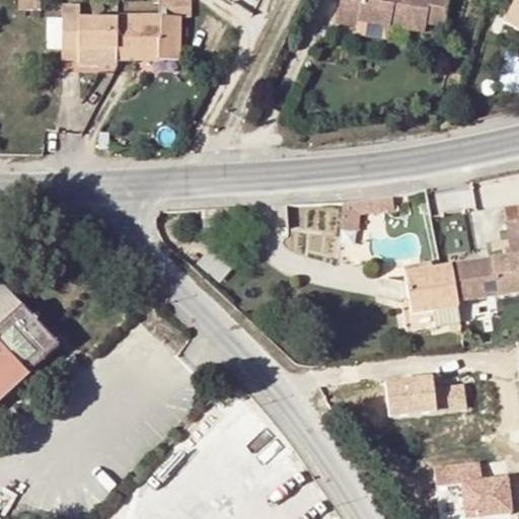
[(17,0),(17,12),(41,12),(40,0),(17,0)]
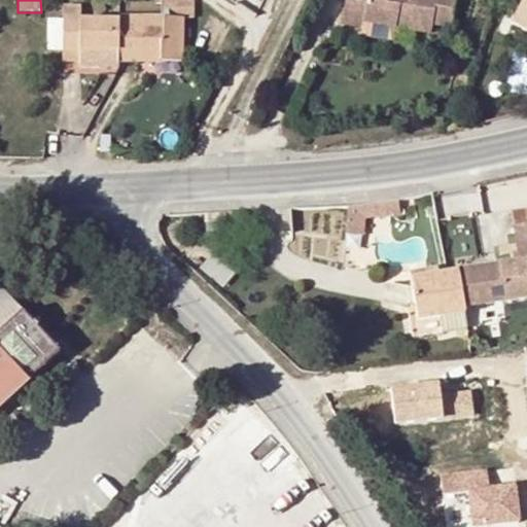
[(182,18),(191,18),(191,0),(159,0),(159,15),(115,15),(115,18),(111,18),(111,66),(115,67),(115,61),(181,60),(182,18)]
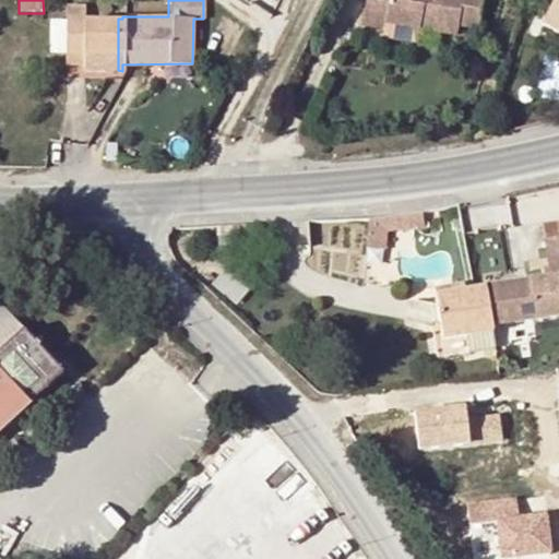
[(366,0),(360,27),(382,32),(383,23),(388,3),(371,1),(366,0)]
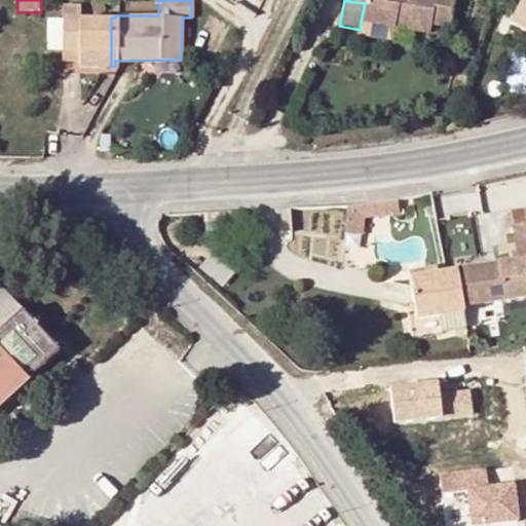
[(349,0),(349,1),(365,3),(361,22),(429,33),(430,25),(450,27),(454,0),(349,0)]
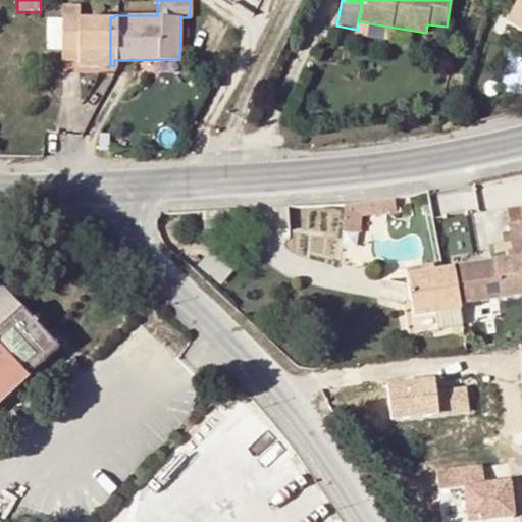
[(521,0),(516,0),(505,21),(521,30),(521,0)]
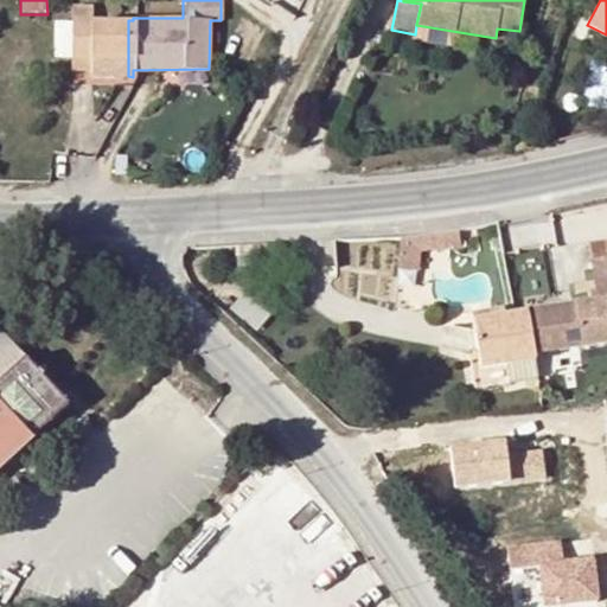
[(89,76),(128,76),(128,20),(90,21),(90,6),(70,6),(70,23),(69,59),(69,72),(89,74),(89,76)]
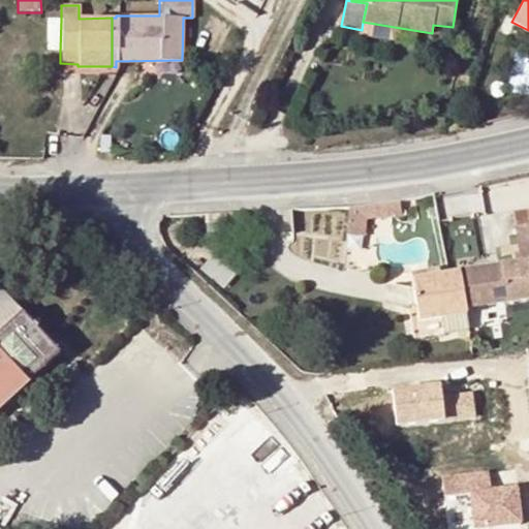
[(47,20),(47,52),(60,52),(61,20),(47,20)]
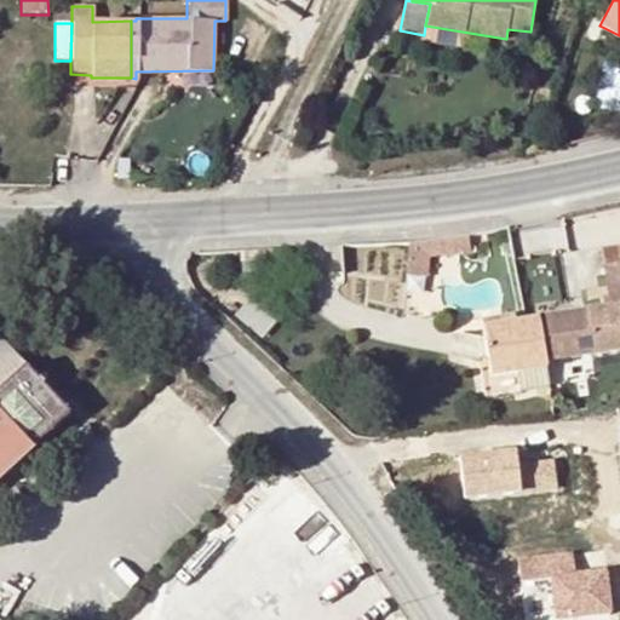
[(619,244),(601,248),(603,267),(619,263),(619,244)]
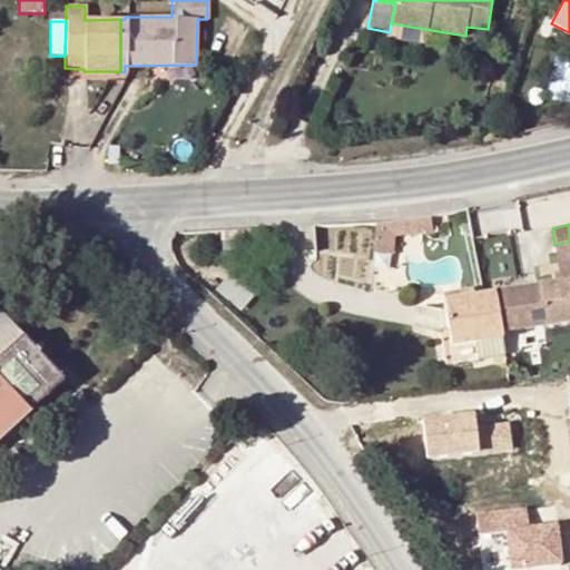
[(569,242),(554,245),(550,246),(557,284),(536,287),(537,294),(493,301),(498,330),(499,334),(569,322),(569,242)]
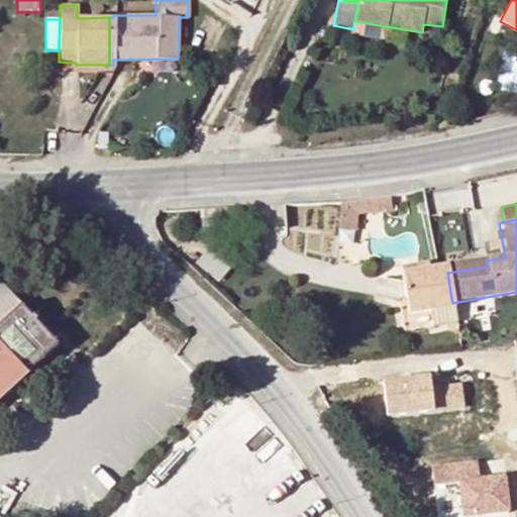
[(195,264),(218,284),(234,264),(211,244),(195,264)]
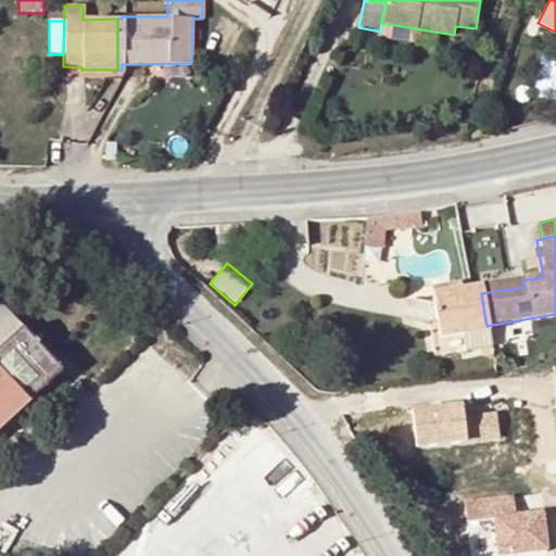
[(522,280),(480,288),(481,293),(523,287),(522,280)]
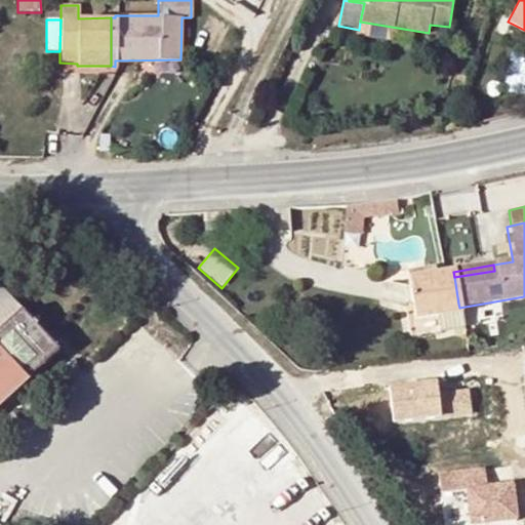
[(453,269),(443,272),(405,277),(412,321),(436,317),(434,307),(458,304),(454,277),(453,272),(453,269)]
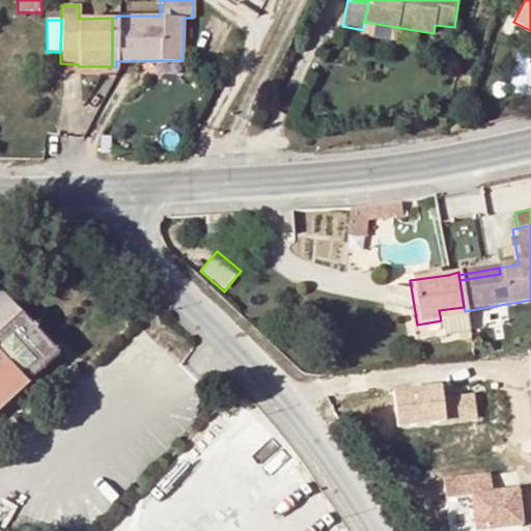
[(0,411),(26,388),(58,358),(20,314),(0,292),(0,411)]
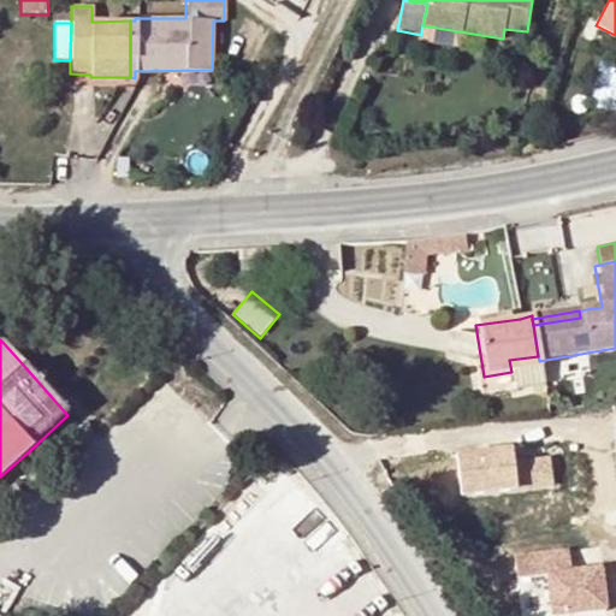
[(511,372),(539,367),(539,361),(538,356),(509,360),(511,372)]
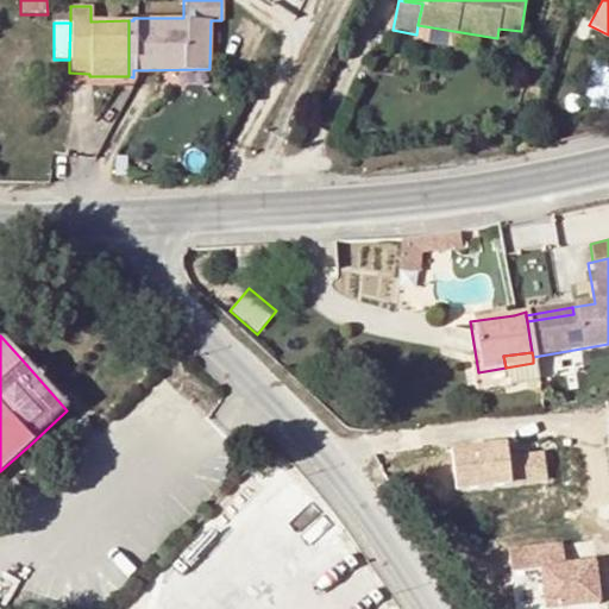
[(452,445),(454,487),(512,483),(509,441),(452,445)]
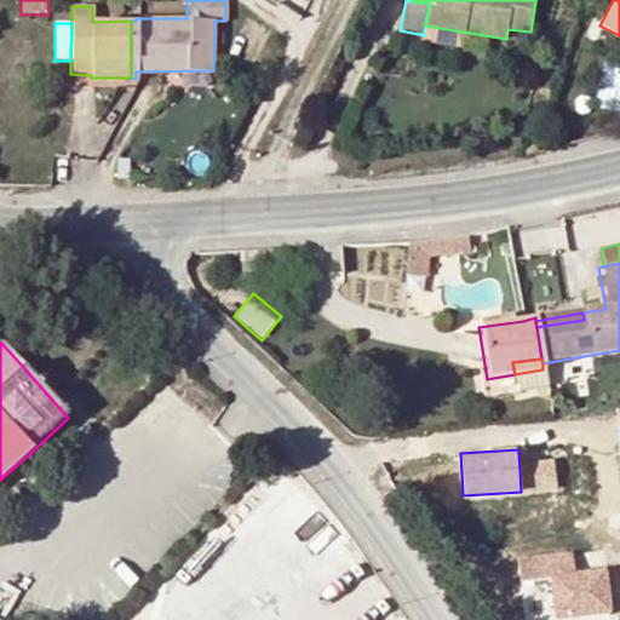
[(550,619),(610,614),(608,568),(577,570),(575,551),(518,556),(520,580),(546,578),(550,619)]
